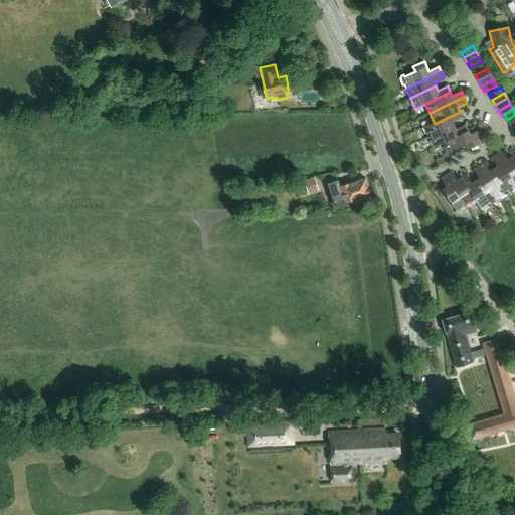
[(460,112),(435,124),(434,122),(424,127),(430,137),(455,126),(453,121),(462,117),(460,112)]
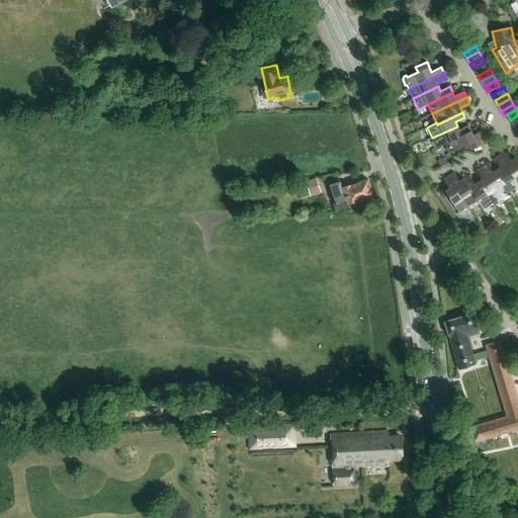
[(457,126),(432,138),(437,149),(447,144),(471,133),(468,125),(459,130),(457,126)]
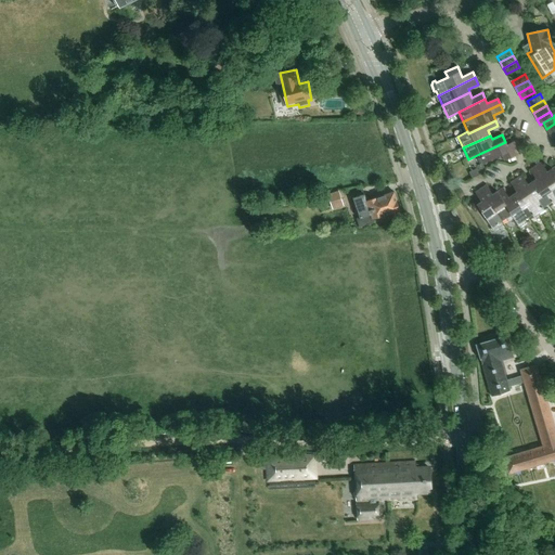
[(506,145),(505,142),(479,154),(483,164),(503,155),(506,162),(518,155),(515,150),(520,146),(517,140),(506,145)]
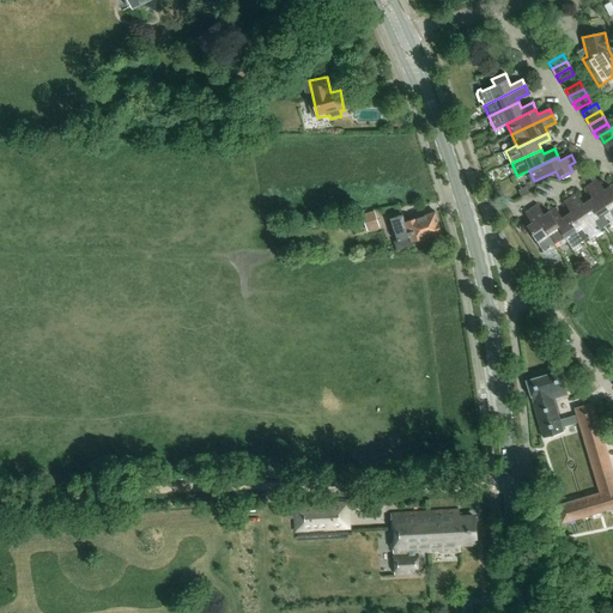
[(612,211),(612,187),(612,186),(605,189),(599,180),(594,182),(612,211)]
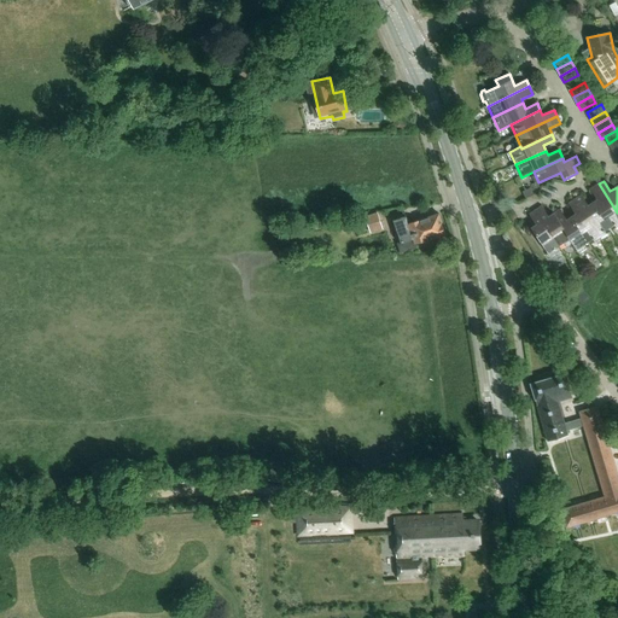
[(613,229),(617,226),(617,213),(599,184),(590,190),(598,200),(595,202),(613,229)]
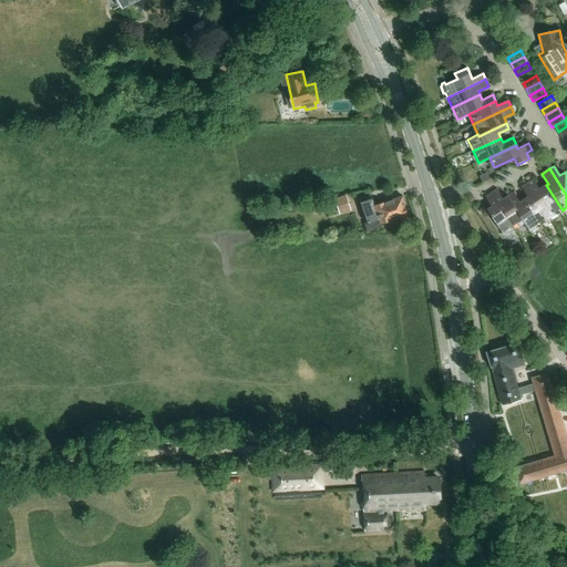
[(534,179),(529,182),(553,217),(563,210),(546,185),(540,188),(534,179)]
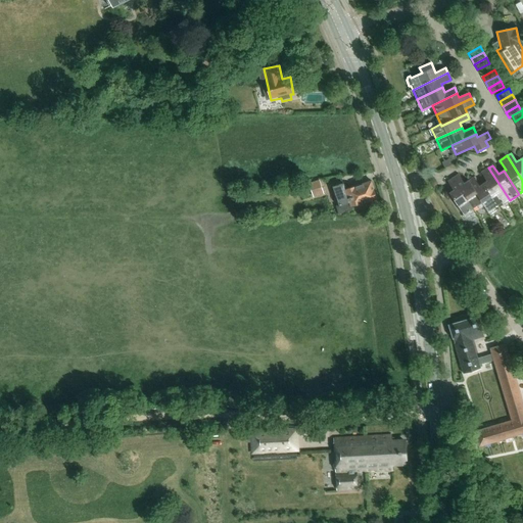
[(487,181),(485,183),(501,206),(510,200),(488,168),(481,173),(487,181)]
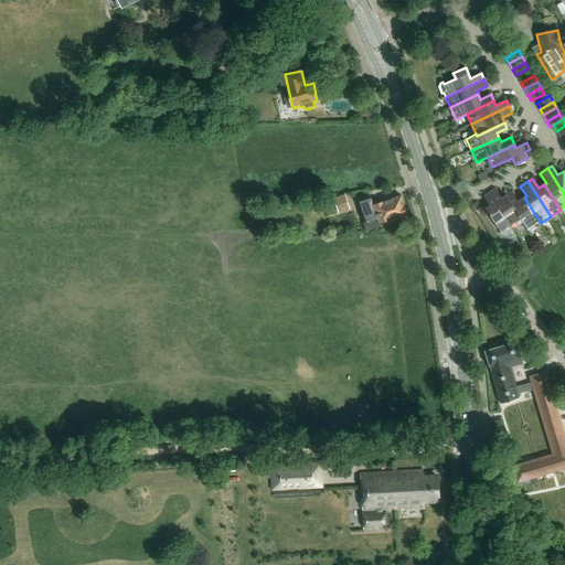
[(524,220),(508,194),(502,199),(496,189),(490,192),(513,227),(524,220)]
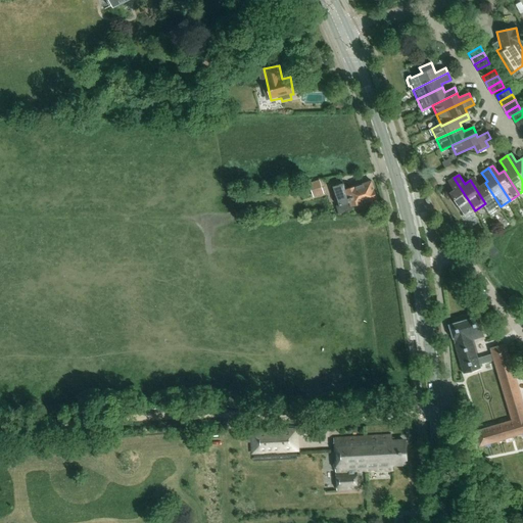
[(465,217),(475,210),(454,178),(448,182),(454,190),(449,193),(465,217)]
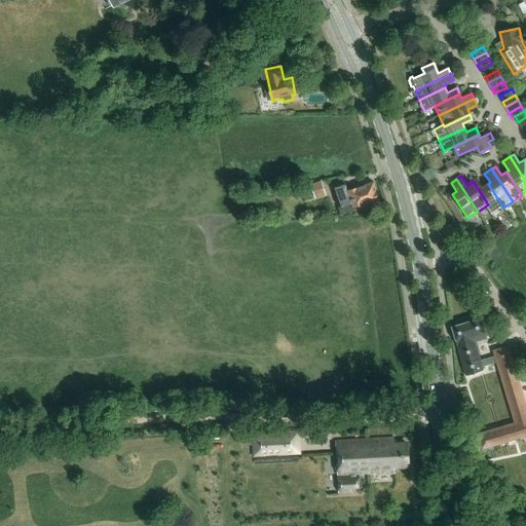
[(494,214),(503,208),(488,184),(483,187),(477,179),(473,181),(488,204),(494,214)]
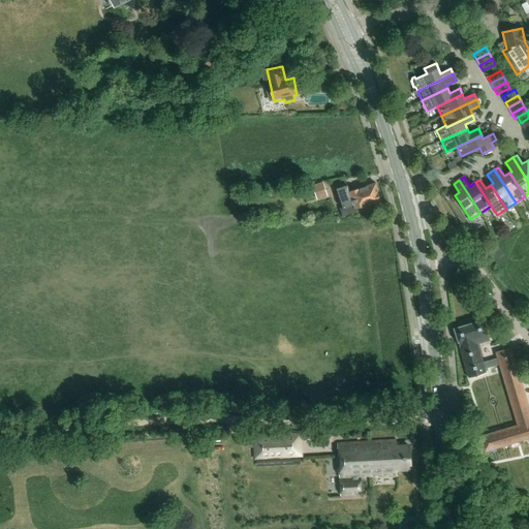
[(328,197),(322,182),(312,185),(316,200),(328,197)]
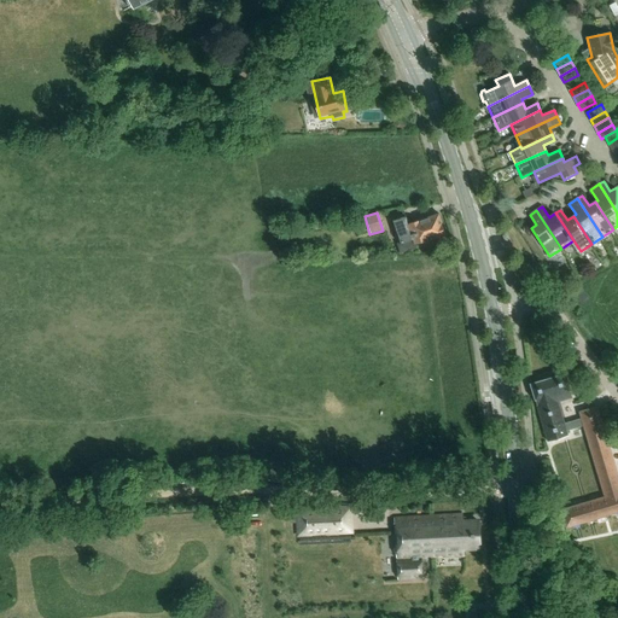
[(407,225),(404,217),(391,222),(398,244),(396,244),(398,254),(417,248),(417,244),(430,240),(431,244),(444,240),(442,235),(445,234),(439,215),(407,225)]
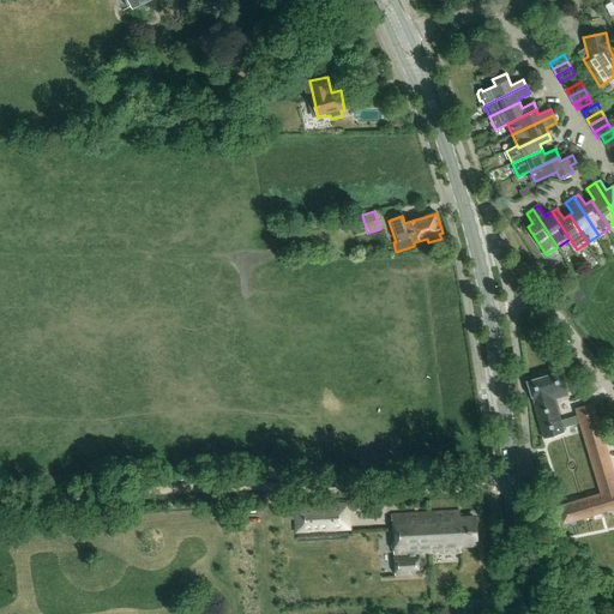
[(584,296),(577,288),(572,292),(579,300),(584,296)]
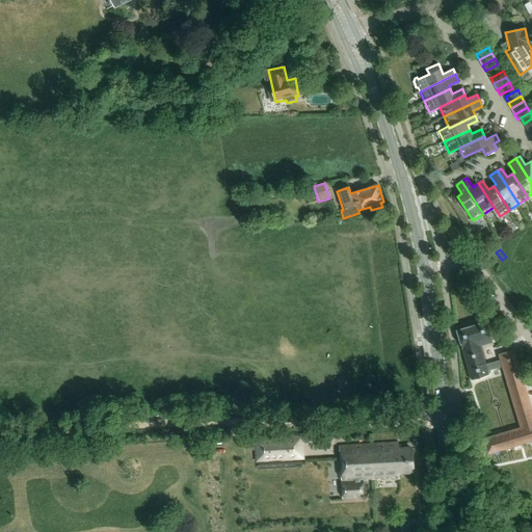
[(490,336),(486,322),(457,330),(472,379),(489,374),(488,371),(503,367),(521,428),(482,440),(487,454),(531,441),(531,407),(514,350),(499,354),(501,361),(486,365),(481,346),(493,342),(490,336)]
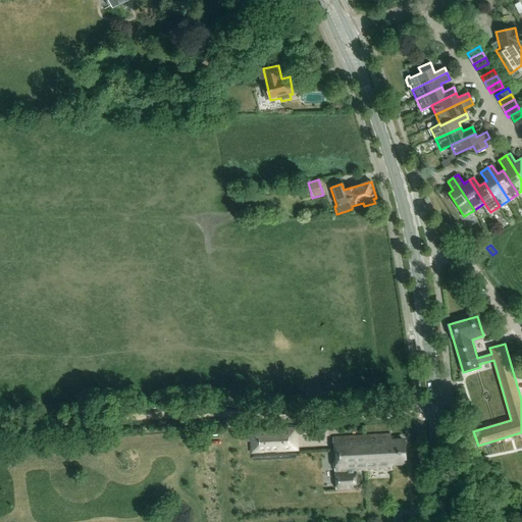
[(253,430),(254,451),(297,449),(296,428),(253,430)]
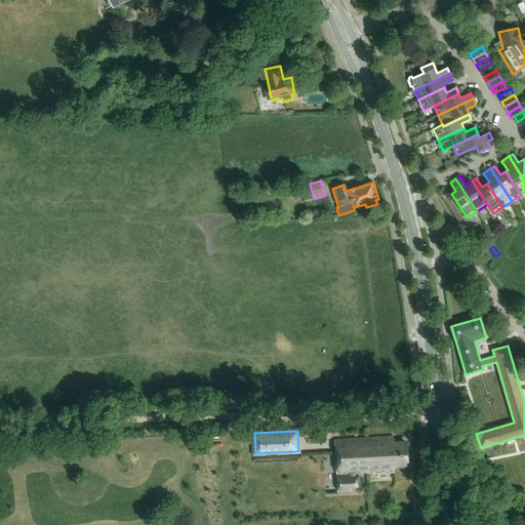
[(368,474),(396,473),(395,467),(408,466),(406,442),(394,443),(394,436),(366,438),(368,474)]
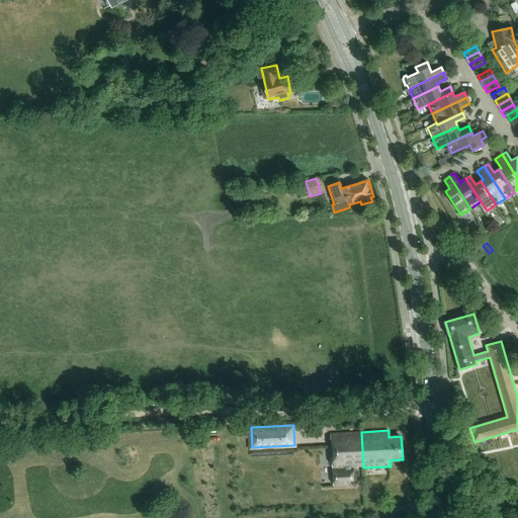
[(361,432),(332,433),(334,486),(354,485),(353,467),(363,467),(361,432)]
